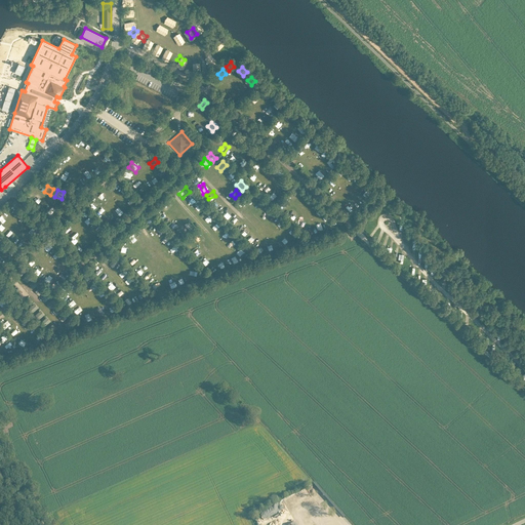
[(33,199),(38,203),(42,199),(38,194),(33,199)]
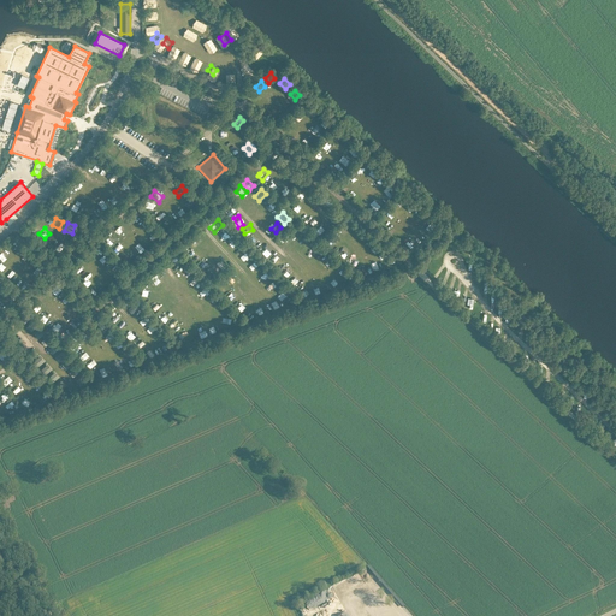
[(221,237),(227,232),(224,227),(218,234),(221,237)]
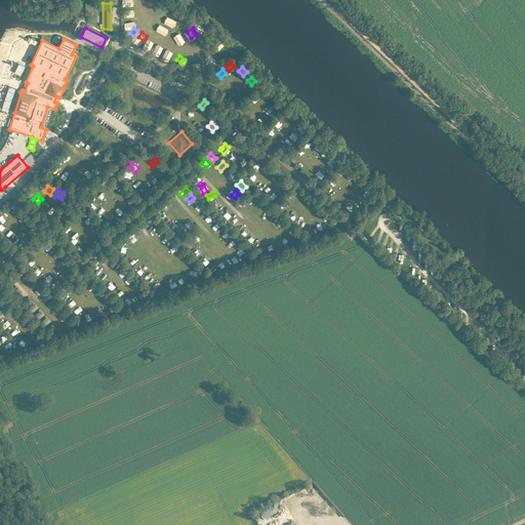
[(167,209),(171,206),(166,201),(163,204),(167,209)]
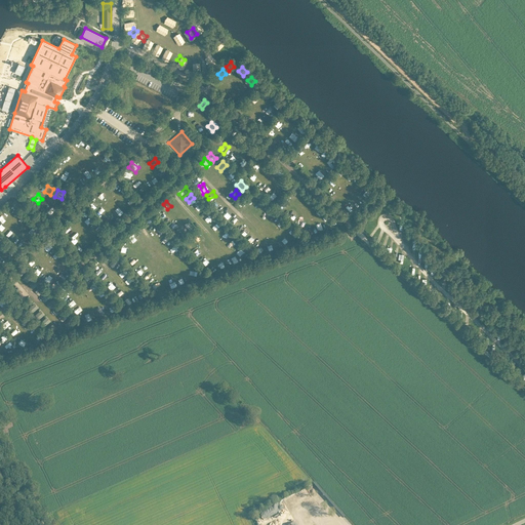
[(259,205),(264,209),(268,204),(264,201),(259,205)]
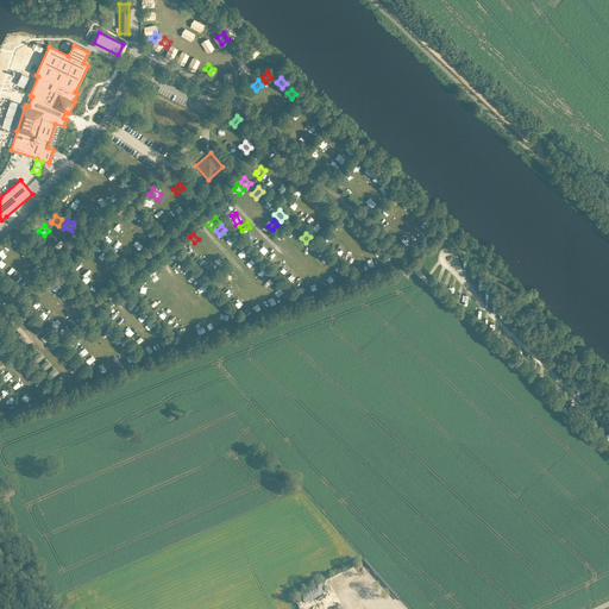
[(225,242),(227,245),(234,238),(231,234),(225,242)]
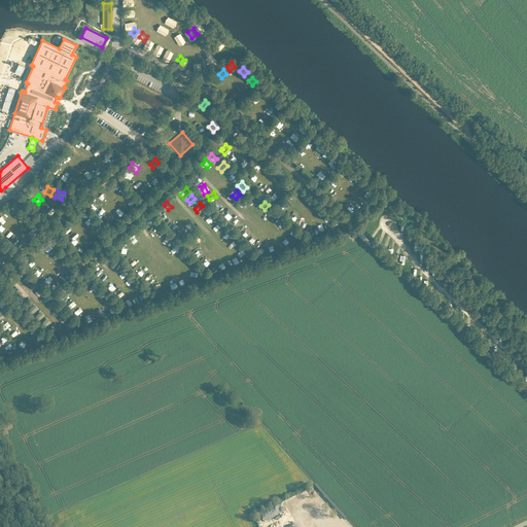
[(292,221),(300,215),(294,210),(288,217),(292,221)]
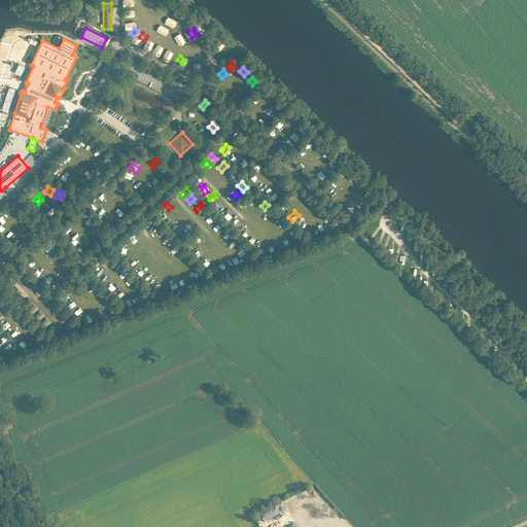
[(203,218),(207,222),(213,216),(209,212),(203,218)]
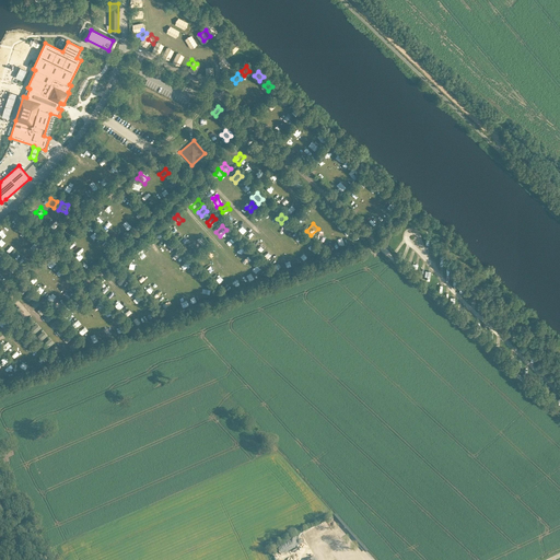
[(175,233),(178,237),(185,233),(183,229),(175,233)]
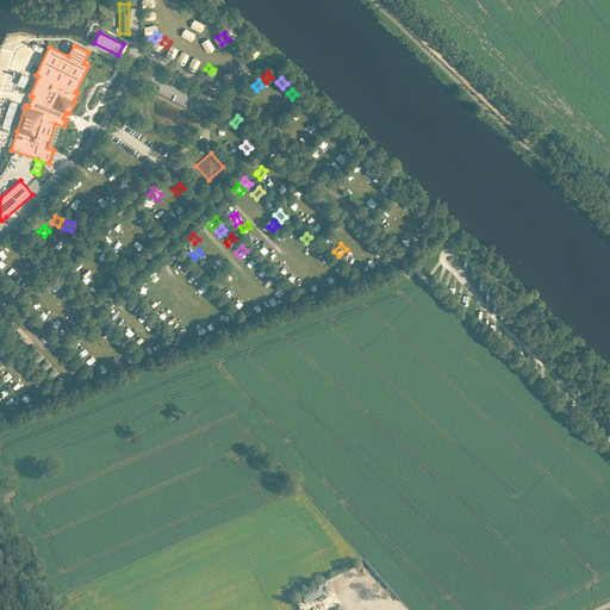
[(268,255),(273,260),(279,255),(274,250),(268,255)]
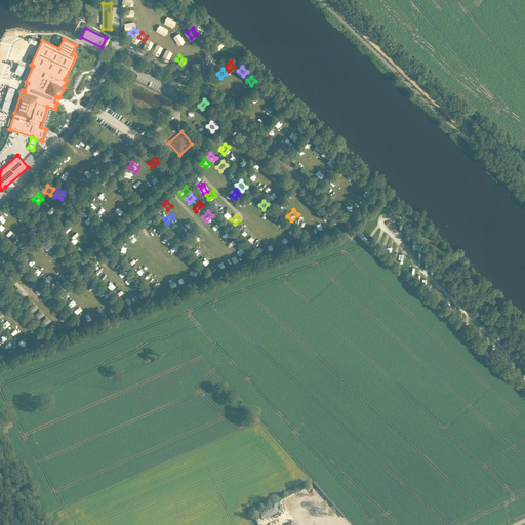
[(274,220),(278,225),(283,219),(280,215),(274,220)]
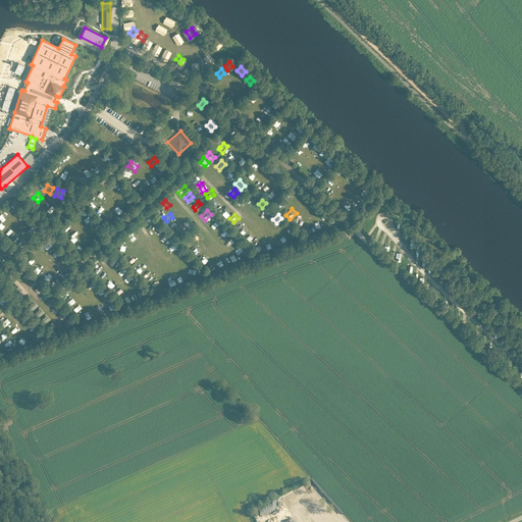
[(173,222),(172,221),(169,224),(173,228),(179,222),(176,220),(173,222)]
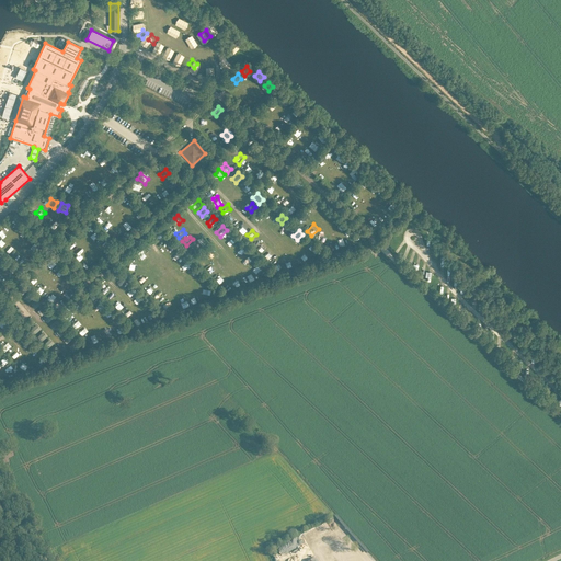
[(260,248),(265,242),(262,239),(256,244),(260,248)]
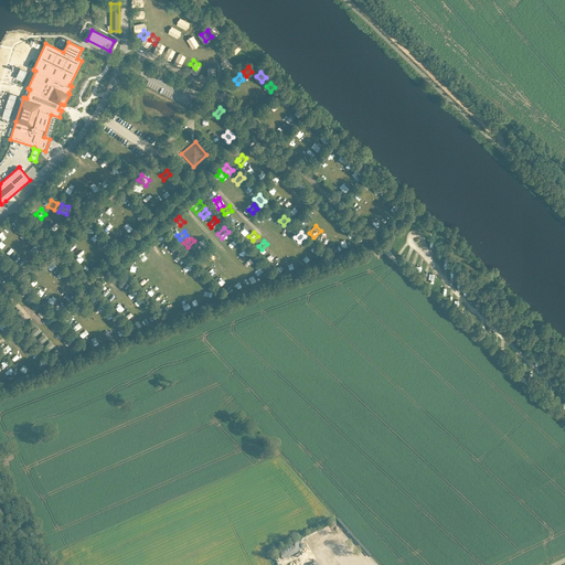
[(163,248),(168,253),(174,246),(170,242),(163,248)]
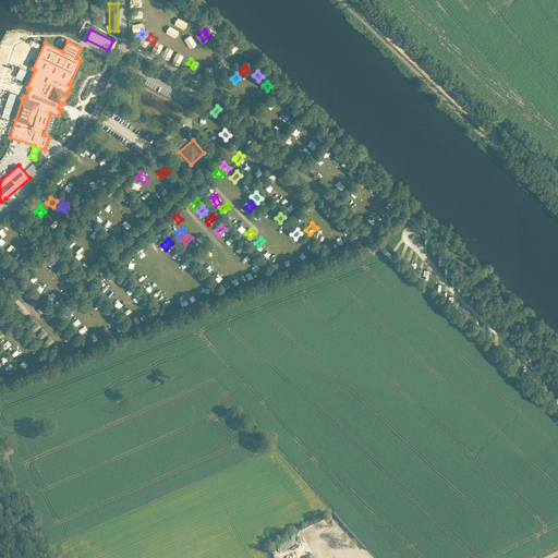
[(273,251),(266,244),(261,249),(268,255),(273,251)]
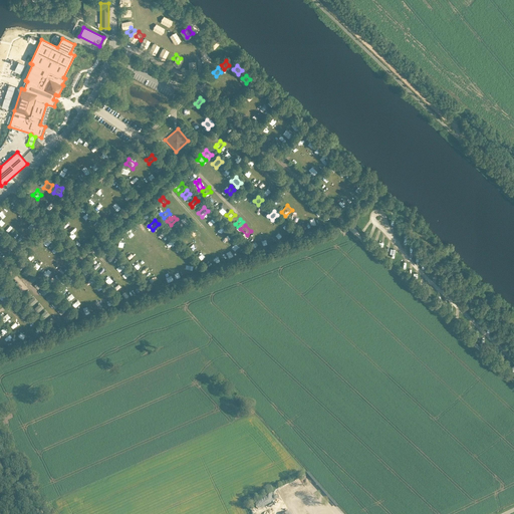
[(134,234),(137,231),(132,226),(129,229),(134,234)]
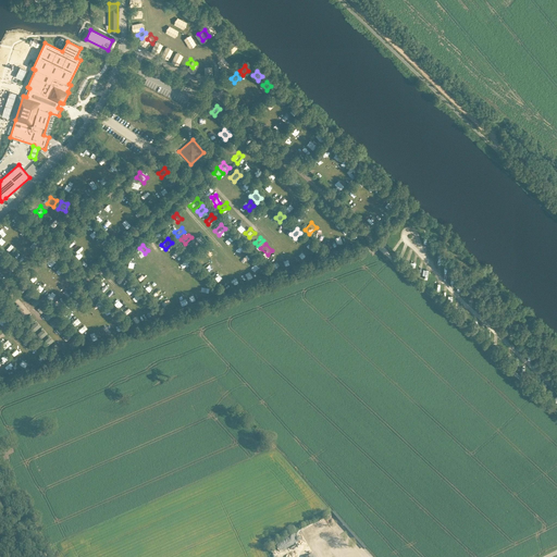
[(299,251),(302,259),(309,256),(307,248),(299,251)]
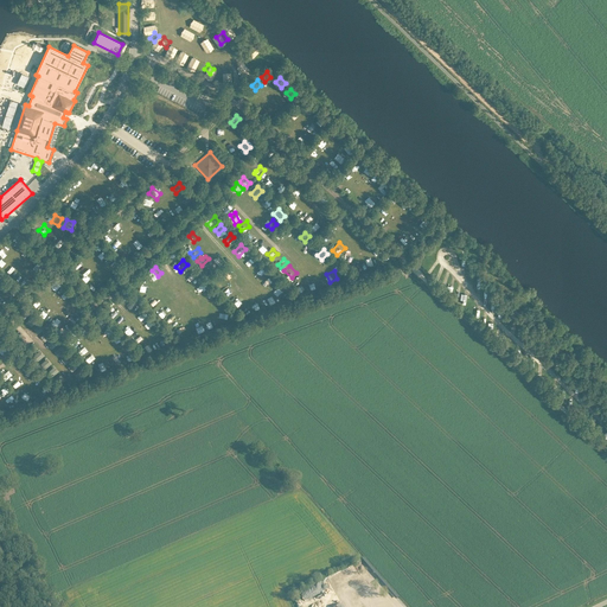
[(227,282),(232,276),(228,272),(222,276),(227,282)]
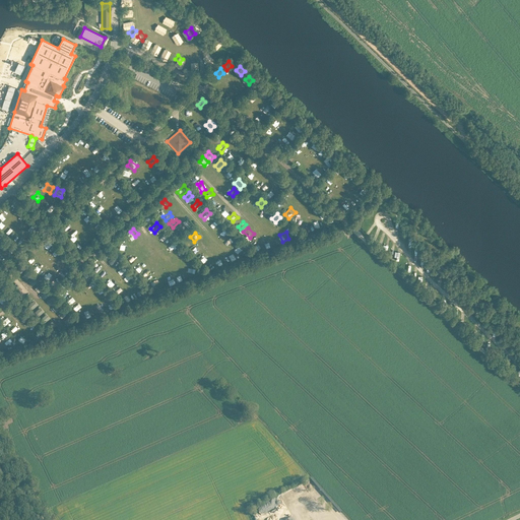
[(230,245),(236,239),(232,235),(225,241),(230,245)]
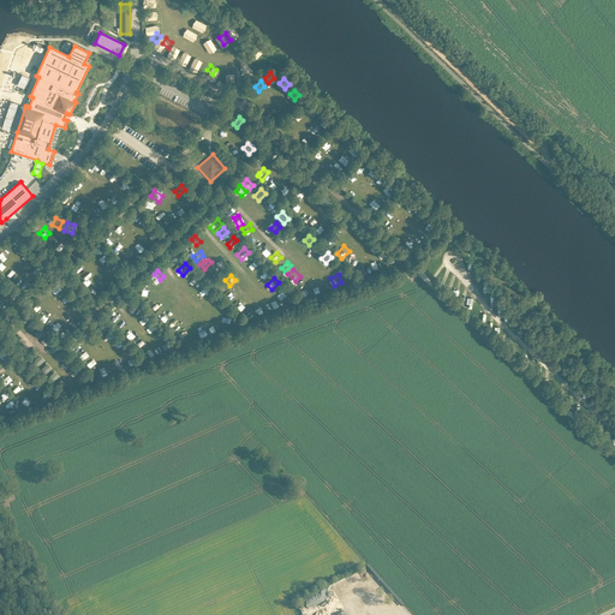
[(234,303),(240,297),(236,291),(230,298),(234,303)]
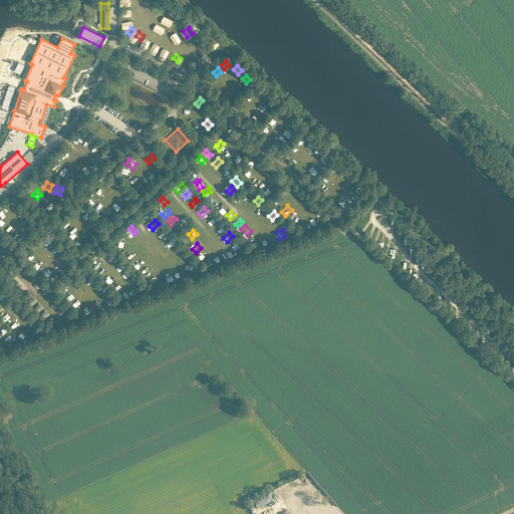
[(29,278),(33,273),(25,265),(20,270),(29,278)]
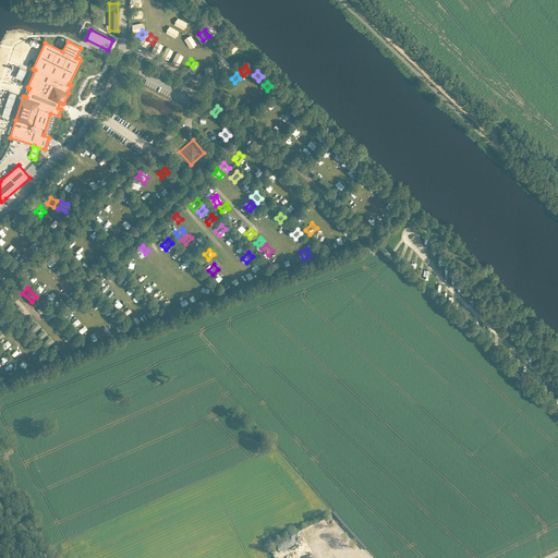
[(37,296),(31,302),(41,314),(47,307),(37,296)]
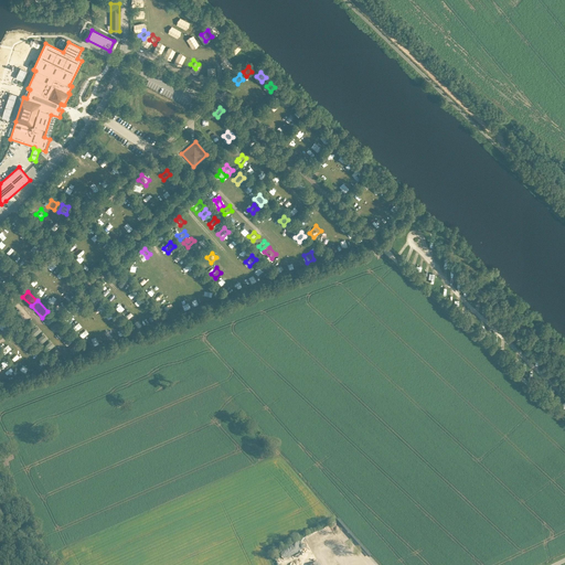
[(172,311),(178,305),(172,301),(168,308),(172,311)]
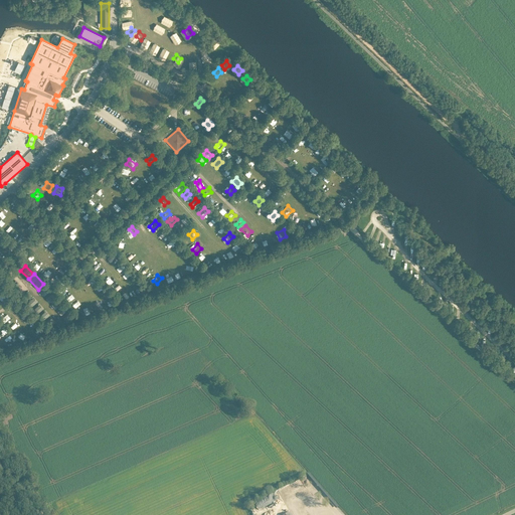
[(40,292),(44,296),(49,291),(45,287),(40,292)]
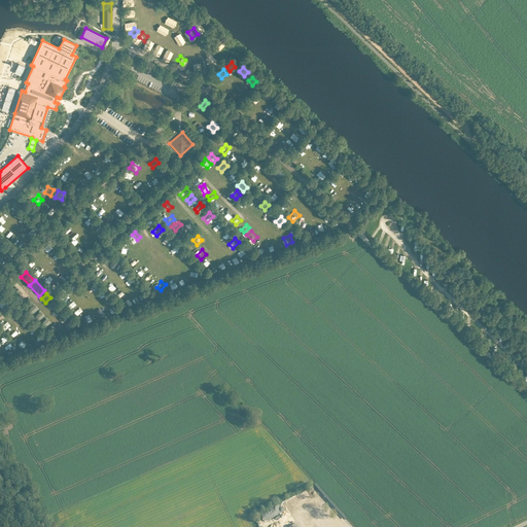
[(54,312),(59,307),(53,300),(47,305),(54,312)]
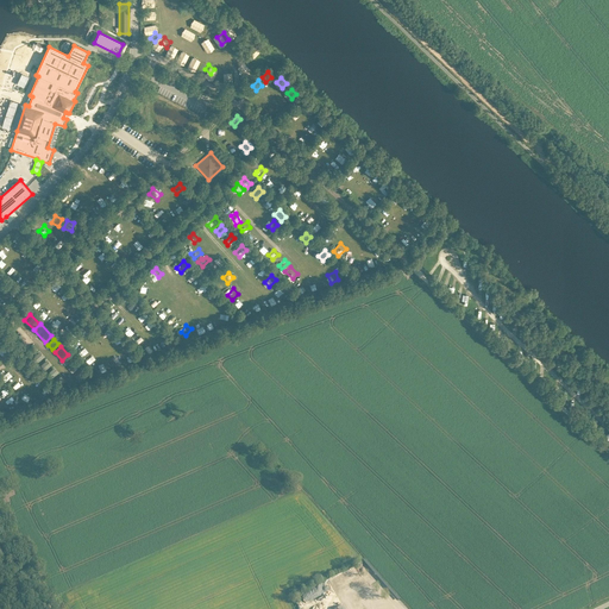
[(66,365),(71,359),(68,355),(62,360),(66,365)]
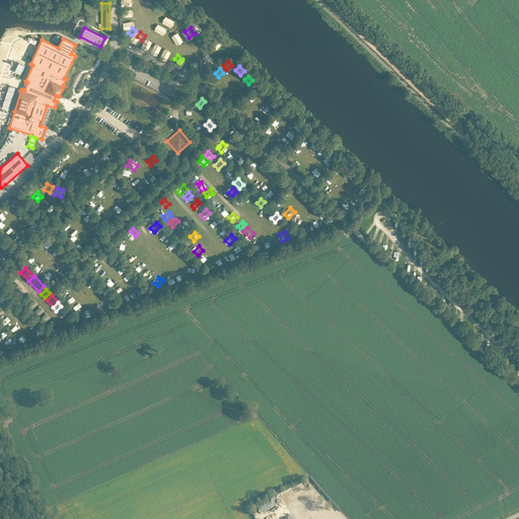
[(470,306),(467,309),(473,315),(476,312),(470,306)]
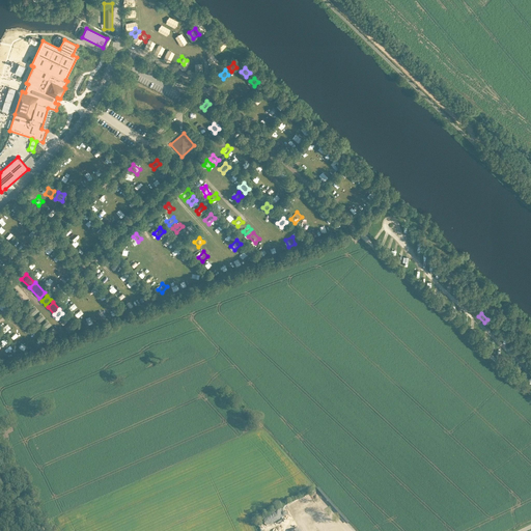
[(63,325),(68,319),(65,315),(59,320),(63,325)]
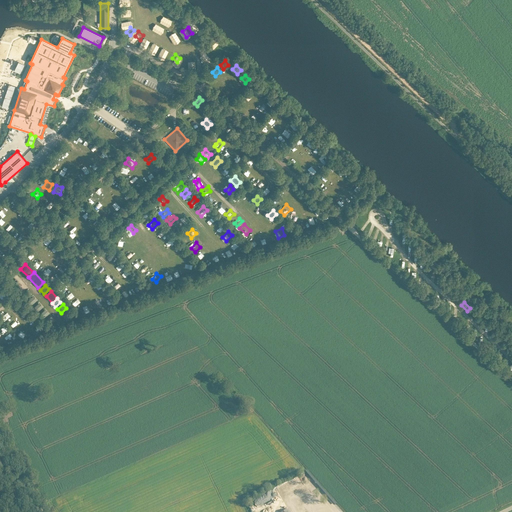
[(63,315),(66,319),(72,314),(69,310),(63,315)]
